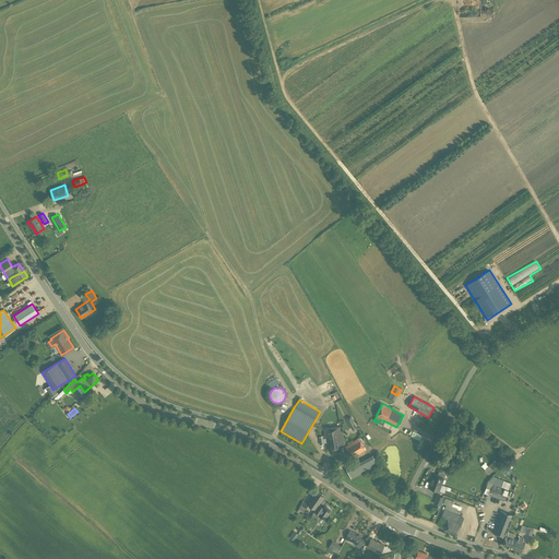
[(357,427),(351,416),(351,417),(347,418),(346,419),(352,430),(357,427)]
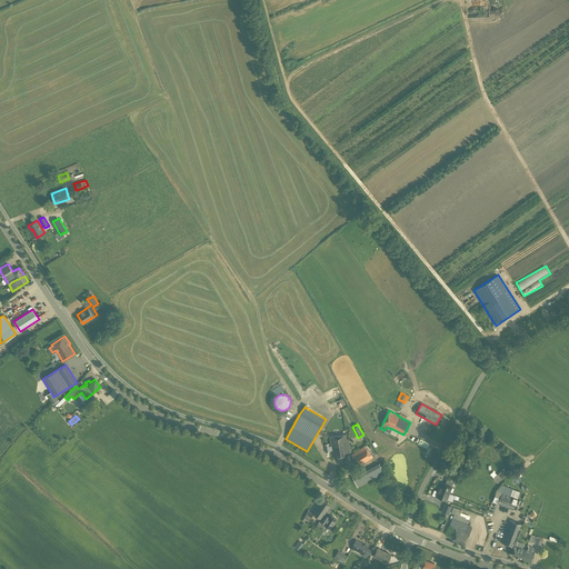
[(347,442),(347,439),(346,435),(330,436),(331,446),(332,446),(332,451),(338,451),(337,448),(336,448),(336,443),(347,442)]
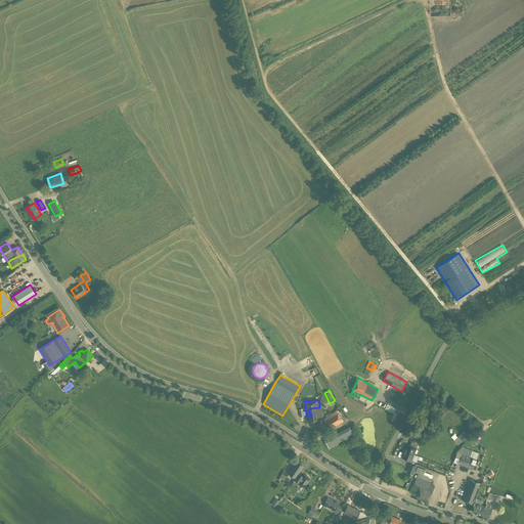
[(311,416),(306,416),(307,422),(319,420),(319,418),(323,417),(321,404),(319,404),(319,407),(309,408),(309,412),(310,412),(311,416)]
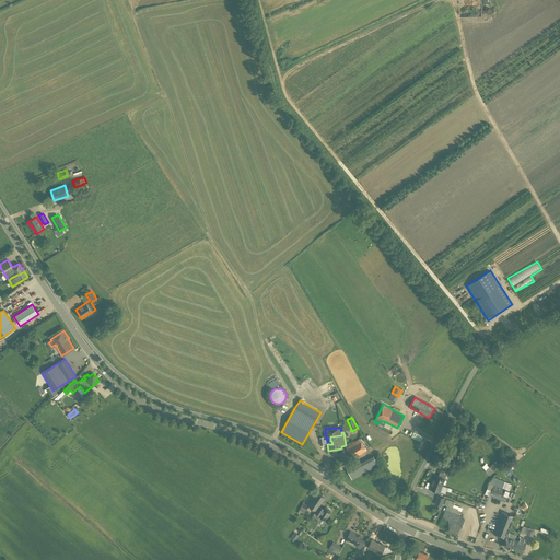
[(353,458),(366,450),(359,439),(346,447),(353,458)]
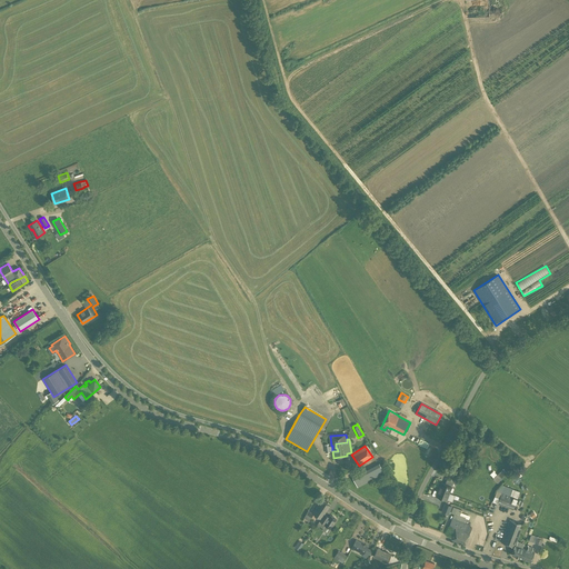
[(512,467),(517,462),(510,457),(506,461),(512,467)]
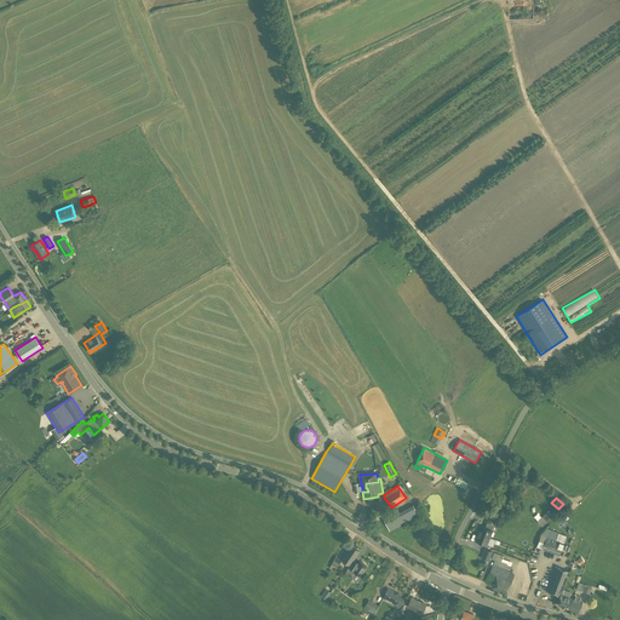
[(384,520),(390,530),(419,516),(413,504),(384,520)]
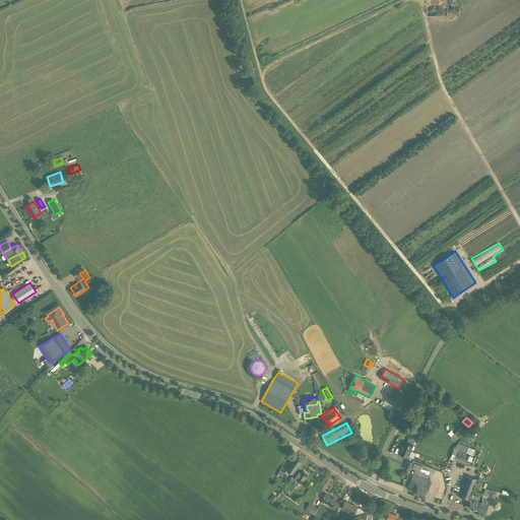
[(458,438),(463,432),(459,429),(454,434),(458,438)]
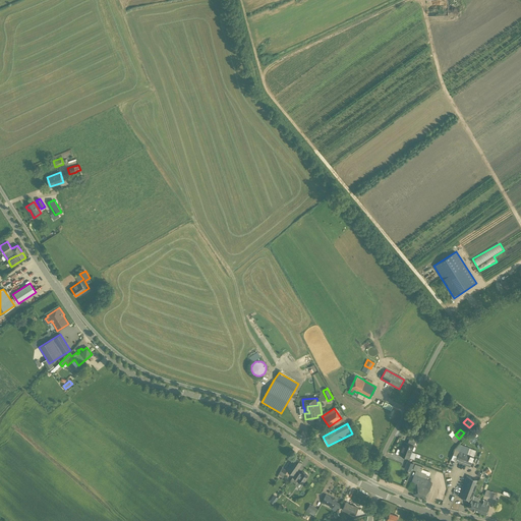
[(413,445),(414,442),(409,440),(407,443),(404,442),(401,448),(411,453),(414,446),(413,445)]
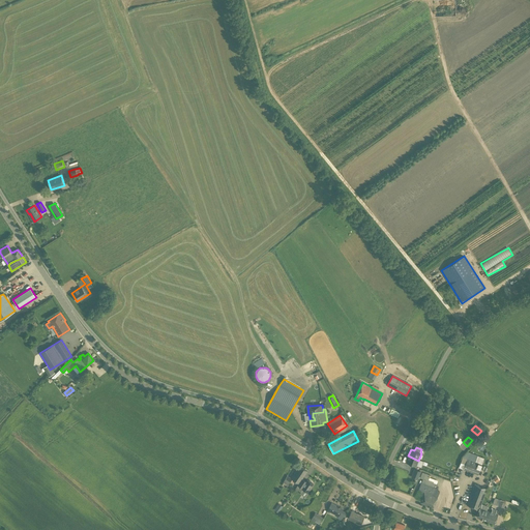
[(478,474),(483,460),(477,458),(477,455),(467,451),(463,457),(459,467),(464,469),(478,474)]
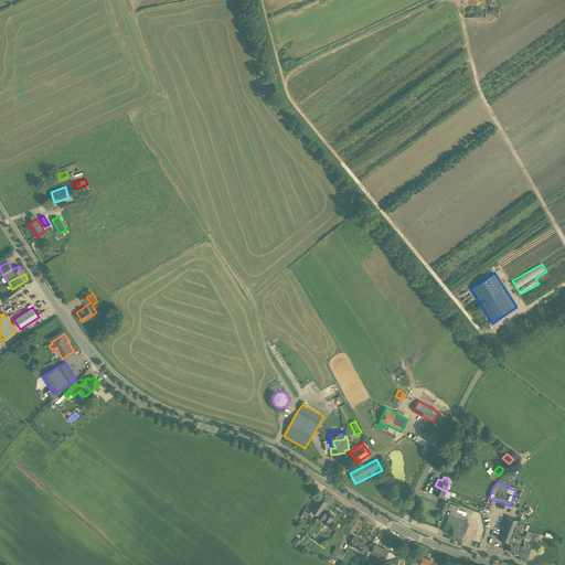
[(444,497),(446,491),(435,486),(433,492),(444,497)]
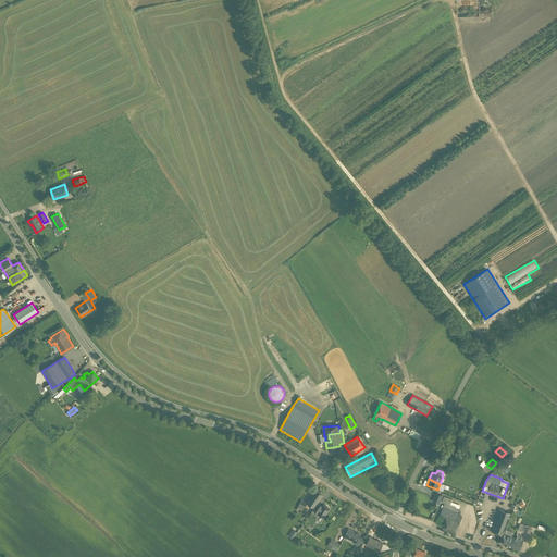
[(314,508),(319,502),(323,495),(314,490),(306,503),(313,508),(314,508)]
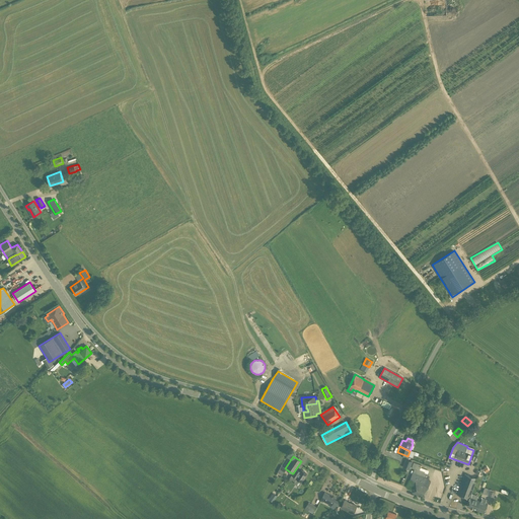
[(425,497),(430,482),(426,480),(428,474),(424,472),(425,471),(420,469),(421,465),(414,462),(412,467),(414,468),(410,479),(416,482),(412,492),(425,497)]
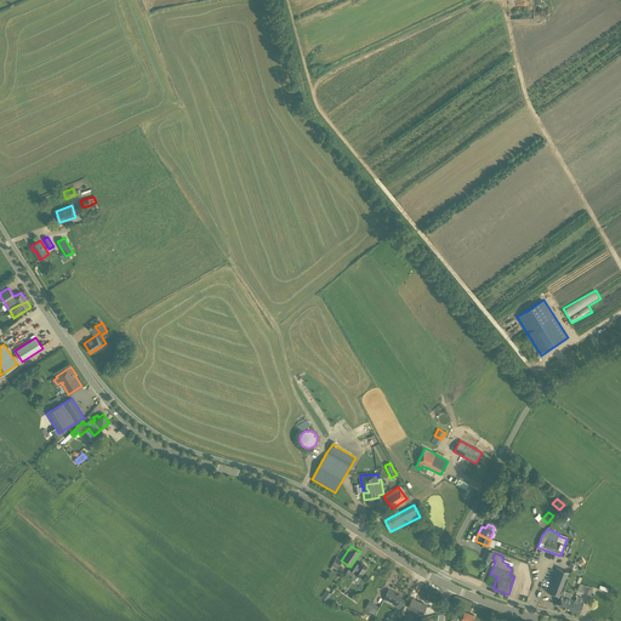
[(337,569),(342,562),(336,557),(332,565),(337,569)]
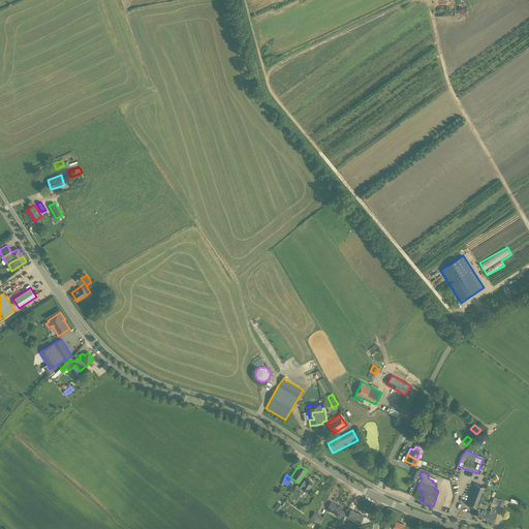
[(299,483),(298,483),(297,484),(297,485),(294,488),(302,492),(303,489),(307,491),(312,483),(311,481),(311,480),(309,479),(308,479),(303,476),(299,483)]
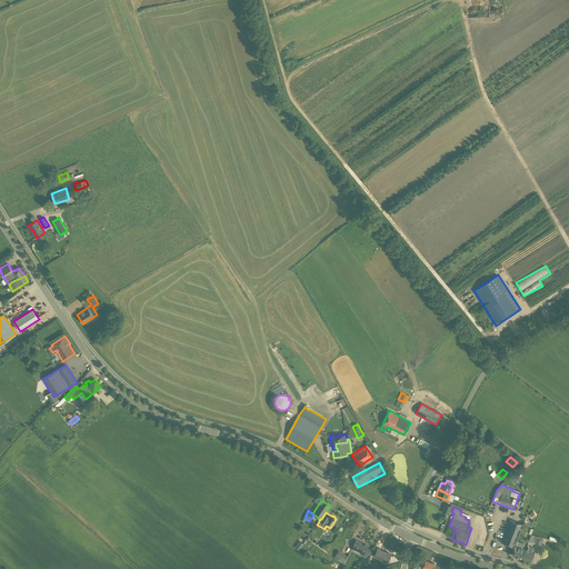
[(515,546),(516,546),(523,525),(509,520),(501,542),(513,547),(515,546)]
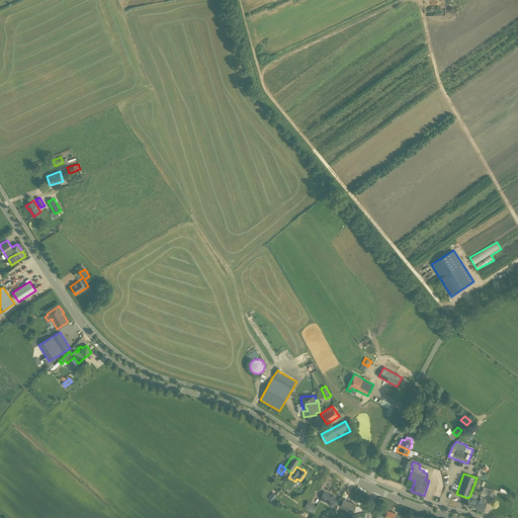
[(493,496),(494,492),(494,490),(487,488),(484,486),(482,493),(493,496)]
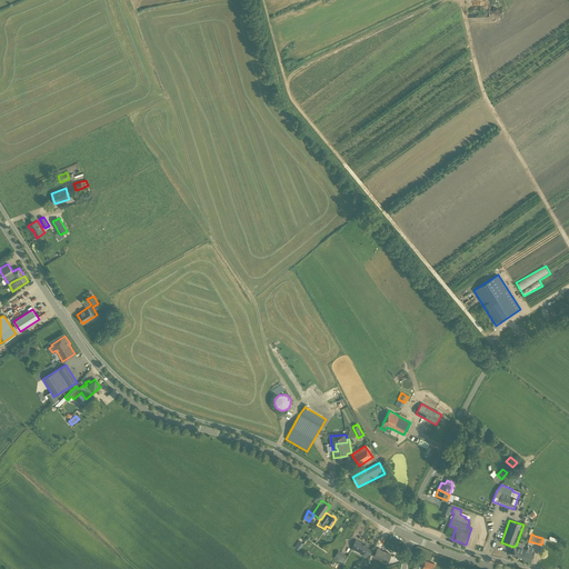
[(295,547),(299,550),(303,542),(299,540),(295,547)]
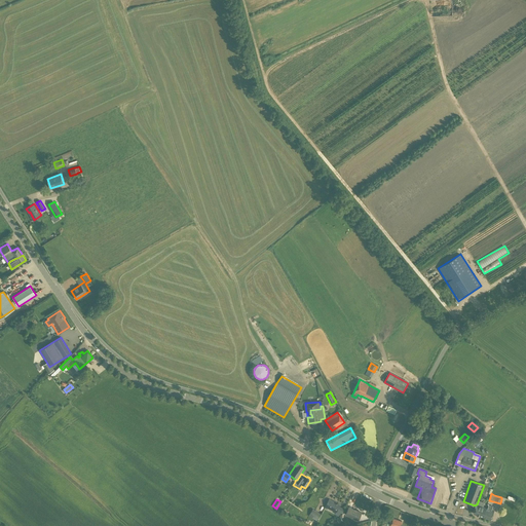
[(343,514),(345,509),(339,506),(340,504),(329,499),(325,506),(336,512),(335,514),(338,516),(341,513),(343,514)]
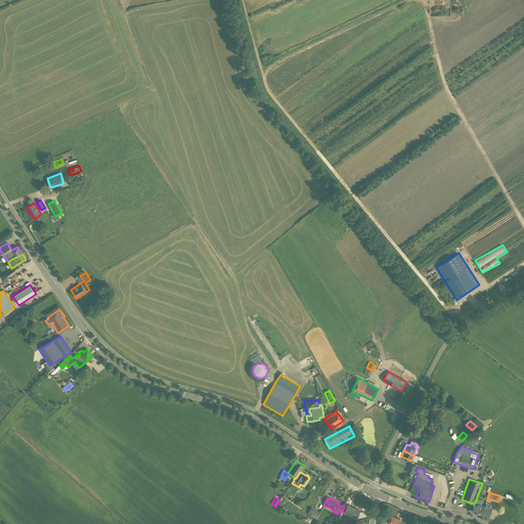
[(484,506),(475,503),(474,503),(473,504),(471,511),(481,515),(484,506)]
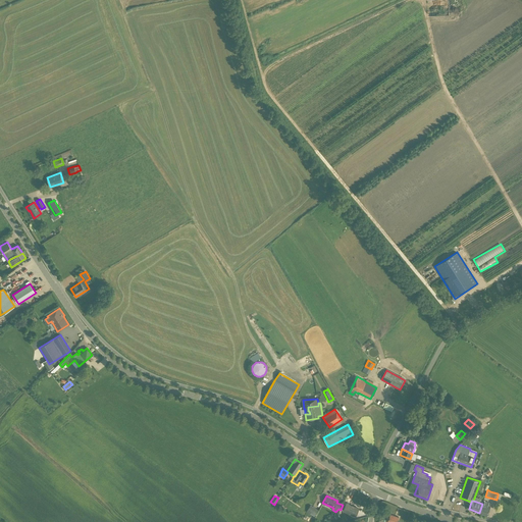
[(482,504),(479,513),(486,515),(489,507),(487,506),(488,503),(485,501),(483,505),(482,504)]
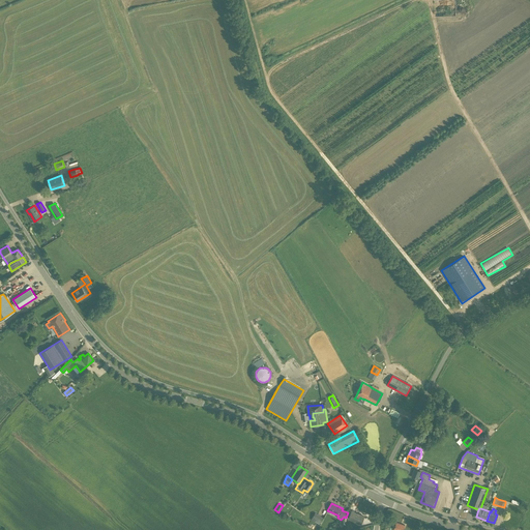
[(360,524),(363,517),(351,510),(348,519),(360,524)]
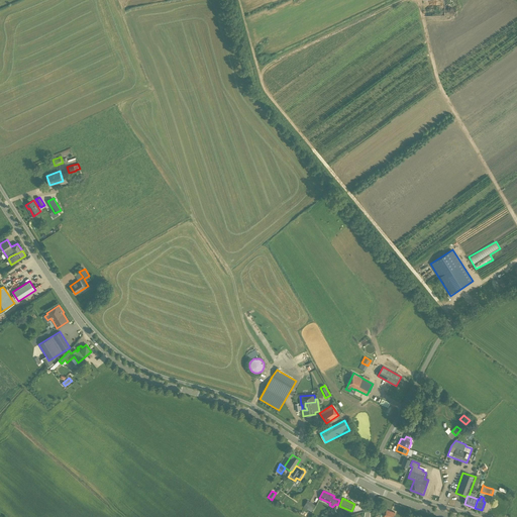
[(311,512),(315,505),(307,500),(303,507),(311,512)]
